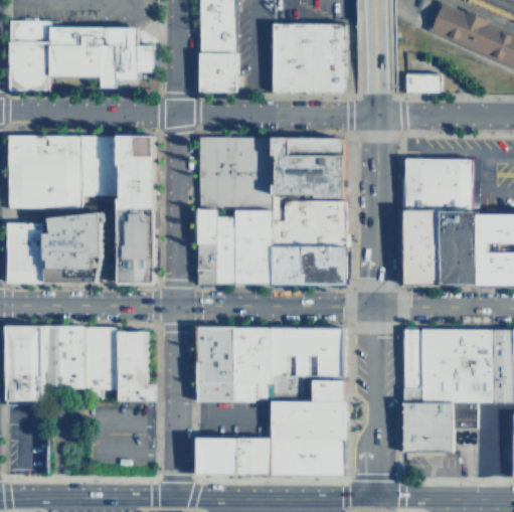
[(197,0),(198,50),(198,94),(199,94),(236,94),(235,0),(197,0)]
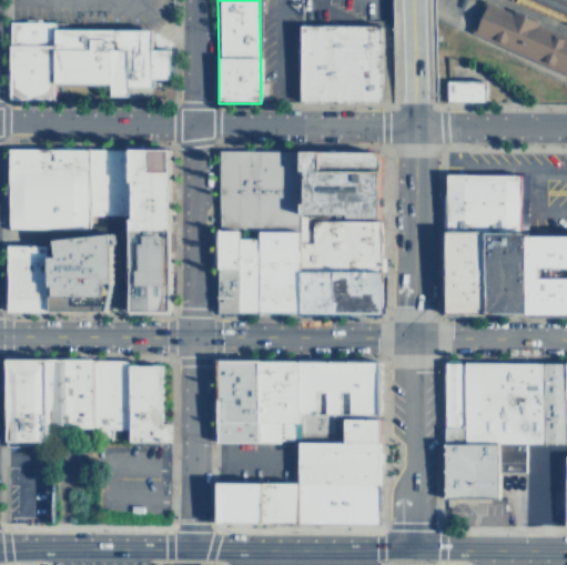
[(474,37),(566,76),(566,38),(487,4),(474,37)]
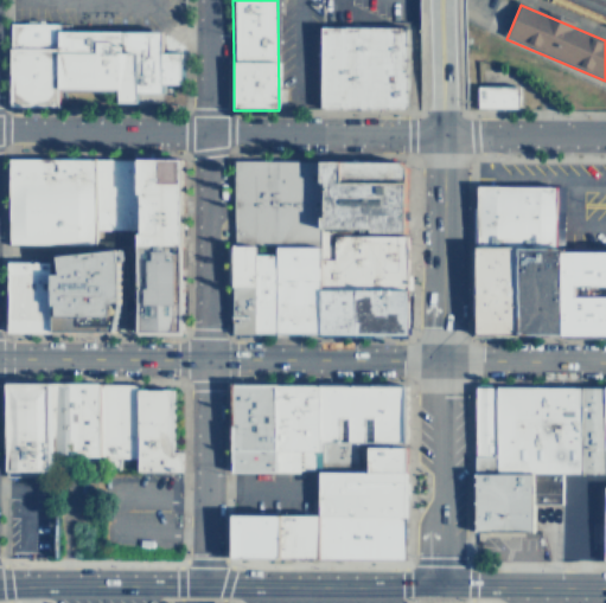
[(12,27),(59,27),(59,33),(163,34),(163,55),(182,55),(182,87),(163,87),(163,95),(138,95),(138,107),(117,107),(117,92),(59,92),(59,109),(11,109),(12,27)]
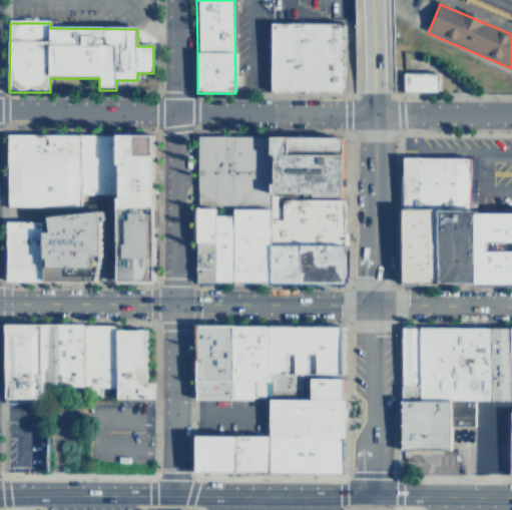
[(345,24),(272,23),(271,93),(342,94),(344,94),(345,24)]
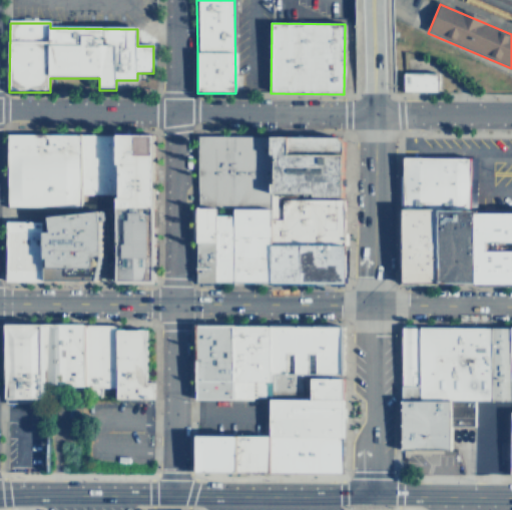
[(398,73),(436,75),(435,94),(397,92),(398,73)]
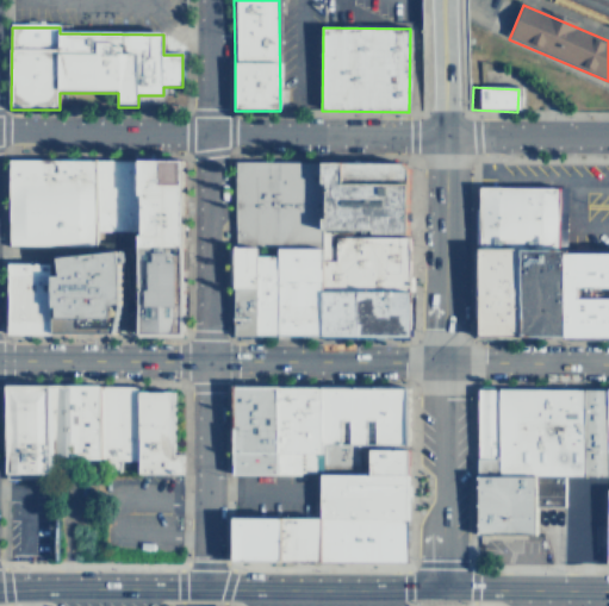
[(95,160),(95,232),(94,248),(10,247),(10,158),(95,160)]
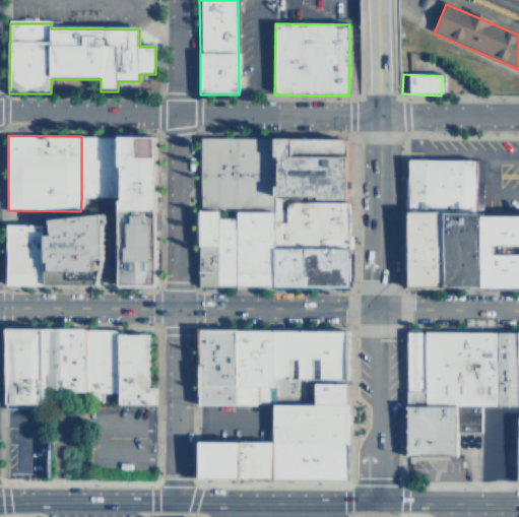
[(119,198),(81,198),(81,136),(120,136),(119,198)]
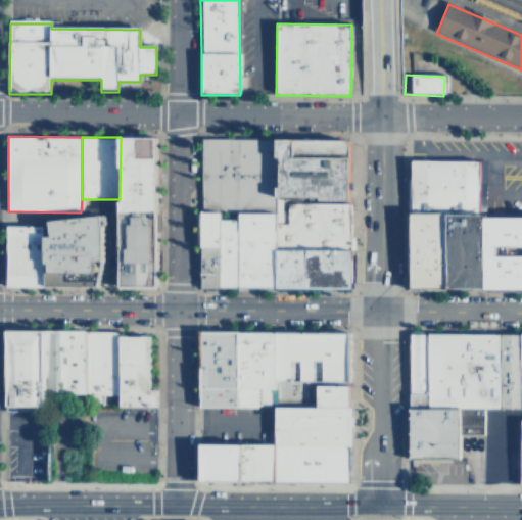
[(157,138),(121,137),(120,199),(120,214),(156,214),(157,138)]
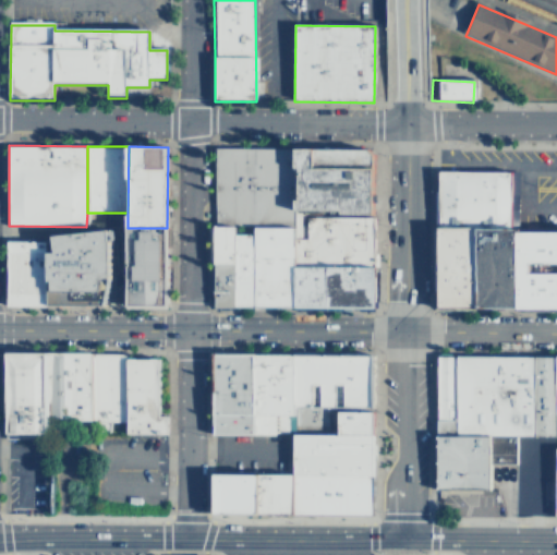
[(214,148),(297,149),(295,213),(295,227),(255,226),(235,226),(213,226),(214,148)]
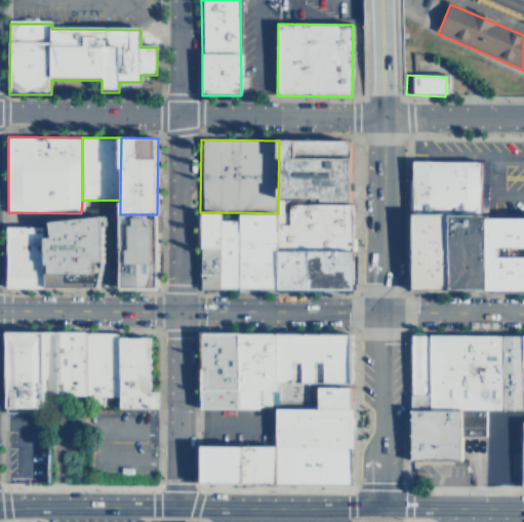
[(279,141),(346,142),(347,142),(352,146),(351,200),(278,200),(279,141)]
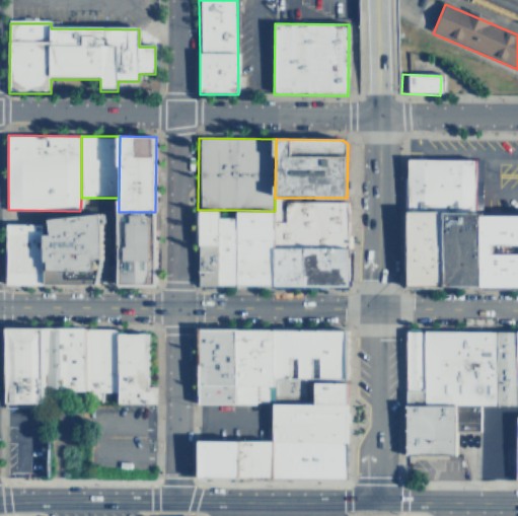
[(408,159),(476,160),(475,211),(445,211),(408,211),(408,159)]
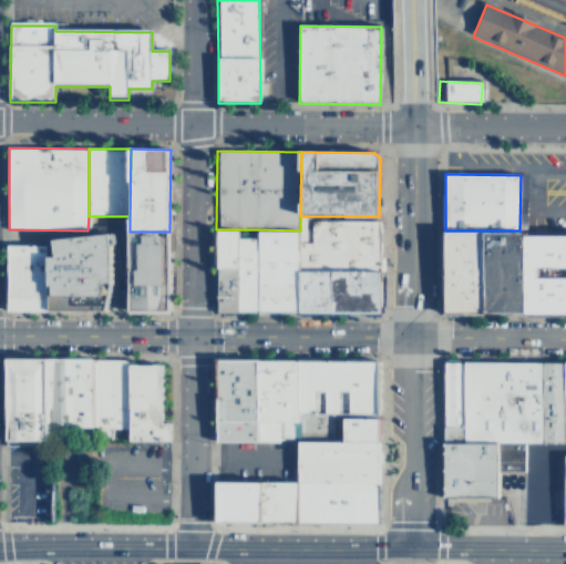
[(380,222),(311,222),(311,246),(299,246),(299,314),(378,314),(380,314),(380,222)]
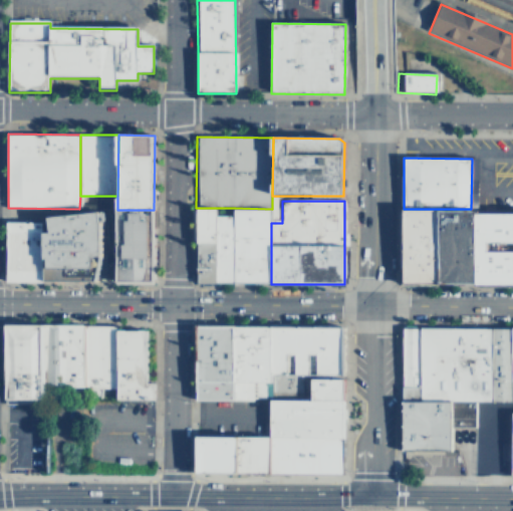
[(196,208),(196,230),(196,245),(217,245),(217,208),(196,208)]
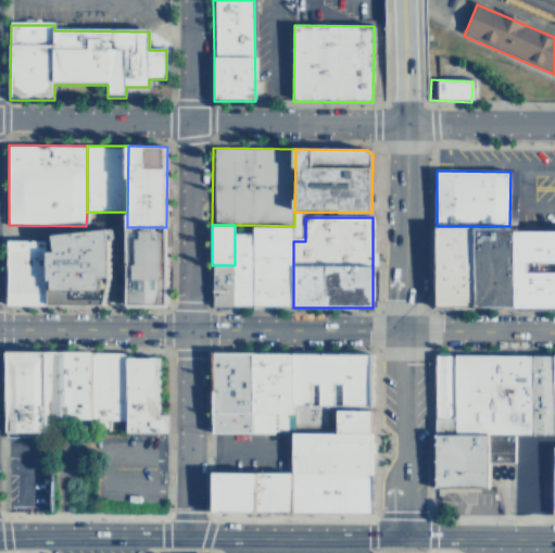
[(253,306),(252,306),(235,306),(235,265),(235,225),(254,225),(253,306)]
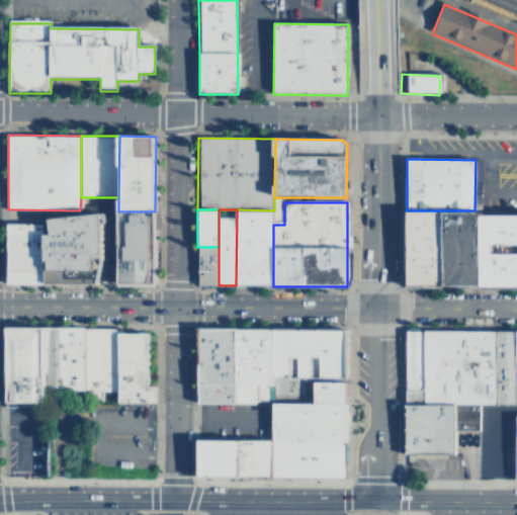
[(274,210),(273,225),(273,286),(236,285),(237,209),(274,210)]
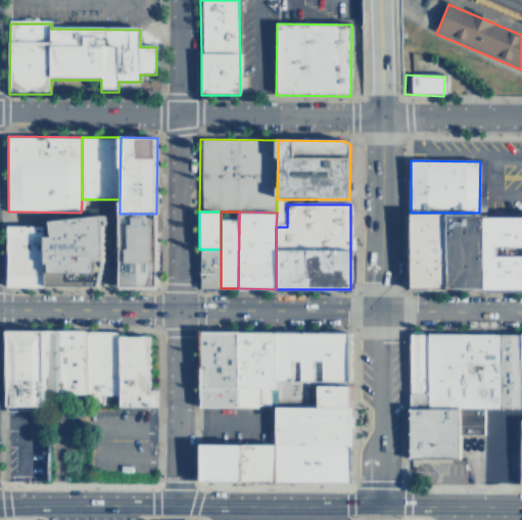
[(411,213),(410,289),(412,289),(447,289),(448,213),(411,213)]
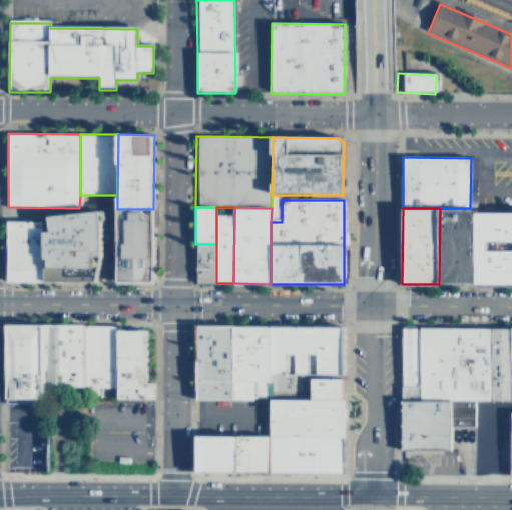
[(440,208),(439,284),(457,284),(476,284),(477,211),(477,208),(470,208),(440,208)]
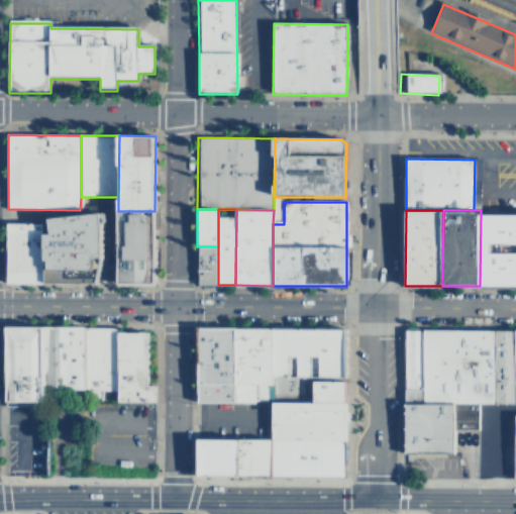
[(118,211),(118,276),(118,284),(128,284),(155,284),(155,211),(118,211)]
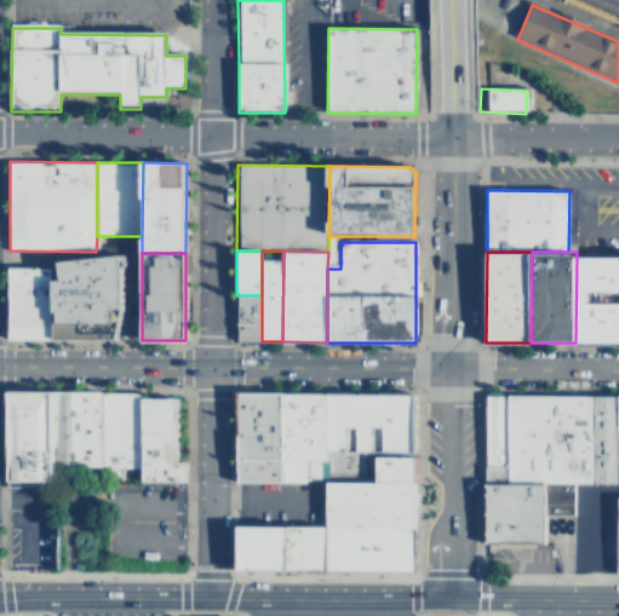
[(52,264),(99,258),(121,254),(122,309),(115,339),(52,339),(52,268),(52,264)]
